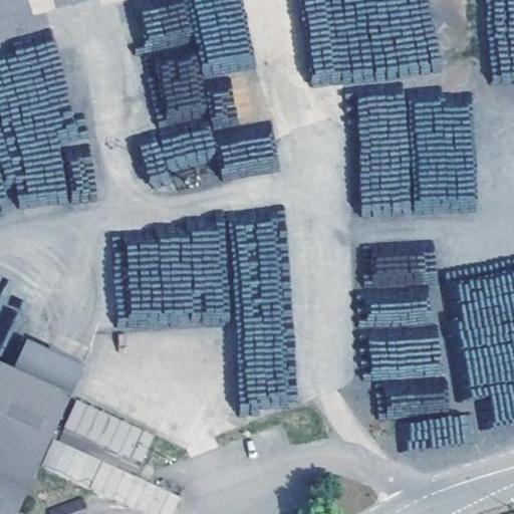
[(245,0),(190,0),(141,9),(148,49),(149,48),(165,141),(142,146),(150,191),(200,182),(197,166),(217,163),(221,181),(276,171),(245,0)]
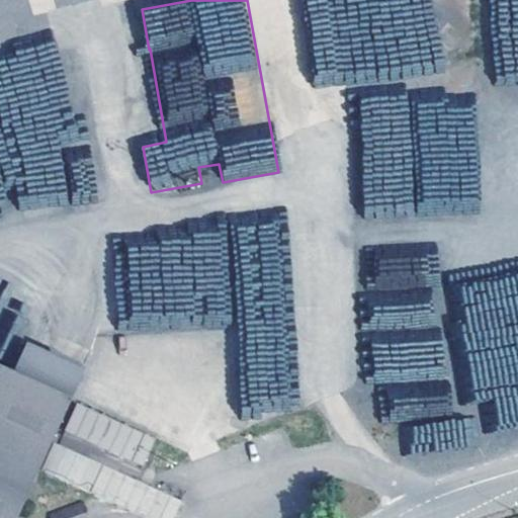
[(306,0),(315,88),(441,77),(434,0),(306,0)]
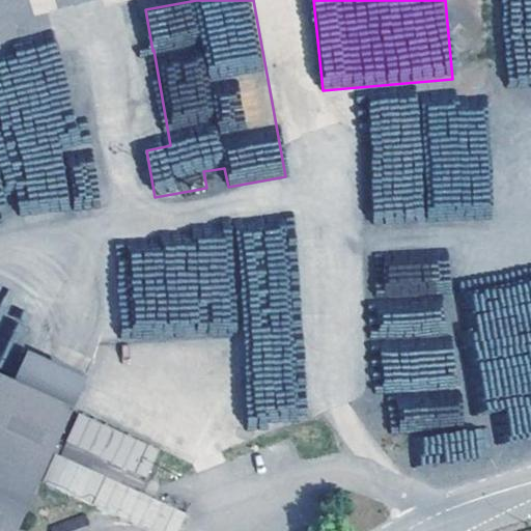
[(369,106),(375,226),(493,221),(487,114),(413,117),(412,104),(369,106)]
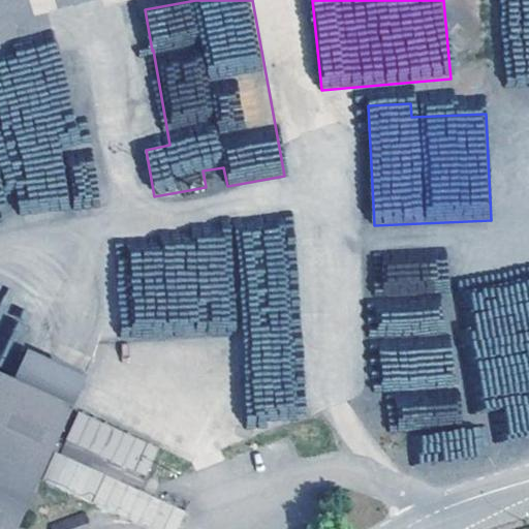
[(8,176),(10,192),(18,191),(20,213),(52,210),(49,172),(8,176)]
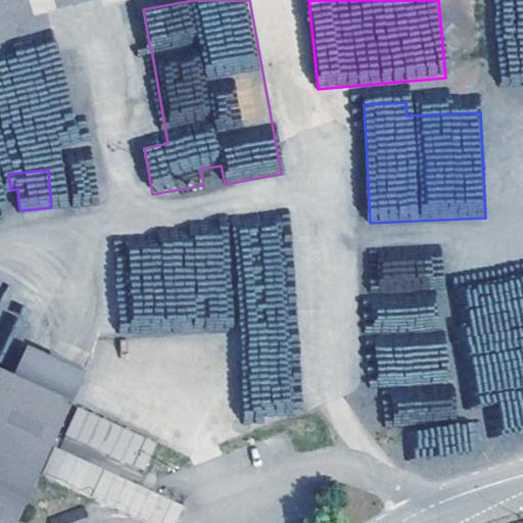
[(522,244),(378,276),(376,291),(395,381),(422,385),(435,447),(446,444),(442,424),(453,421),(458,390),(447,389),(452,363),(490,354),(453,347),(457,324),(469,321),(476,278),(494,274),(496,263),(518,257),(522,280),(521,290),(522,289),(522,244)]
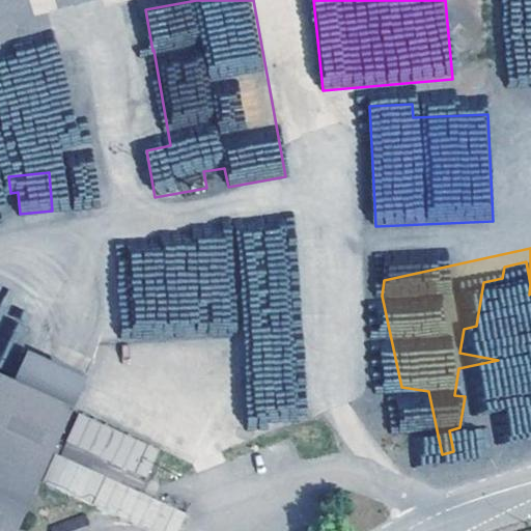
[(133,284),(136,324),(121,325),(122,342),(239,335),(235,280),(206,282),(207,294),(184,295),(184,294),(148,296),(147,284),(133,284)]
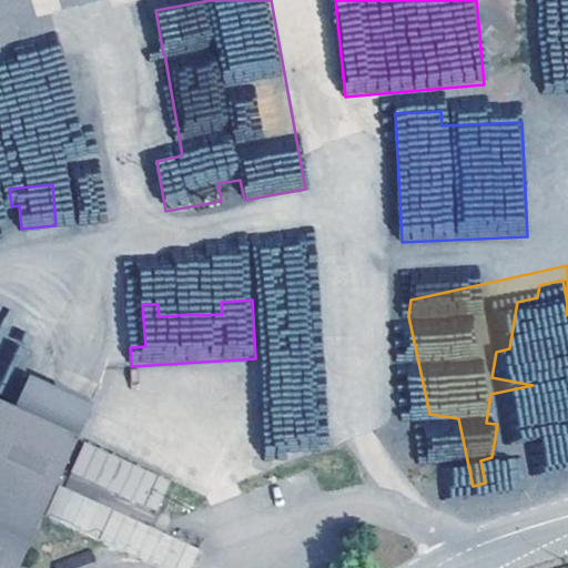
[(40,567),(94,445),(0,402),(0,567),(40,567)]
